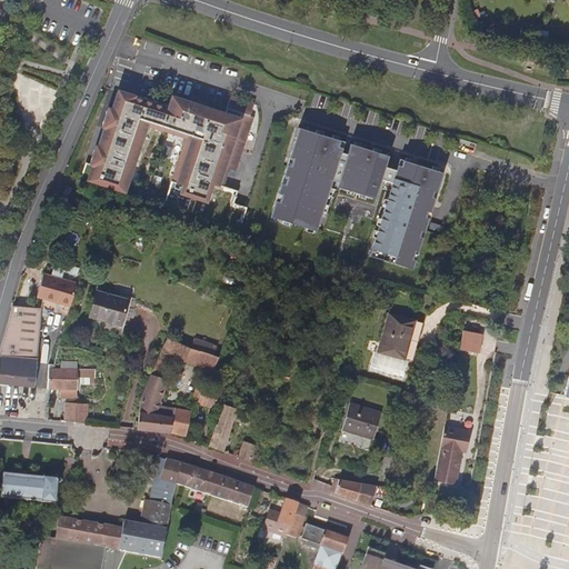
[(86,163),(82,175),(92,177),(90,183),(125,195),(148,127),(186,139),(165,205),(240,229),(247,208),(233,203),(237,192),(222,187),(229,168),(236,170),(253,118),(249,117),(253,103),(230,96),(226,112),(172,95),(169,107),(118,90),(112,109),(109,108),(101,128),(103,129),(98,146),(96,146),(89,165),(86,163)]
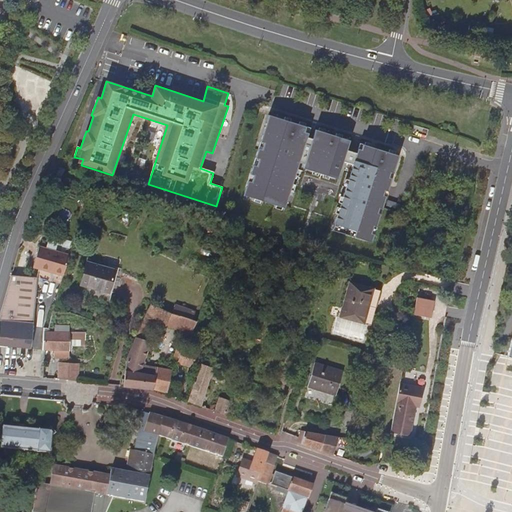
[(374,240),(400,153),(360,141),(357,151),(348,149),(351,138),(316,128),(313,138),(308,136),(311,126),(269,114),(246,195),(287,207),(299,165),(349,180),(335,228),(374,240)]
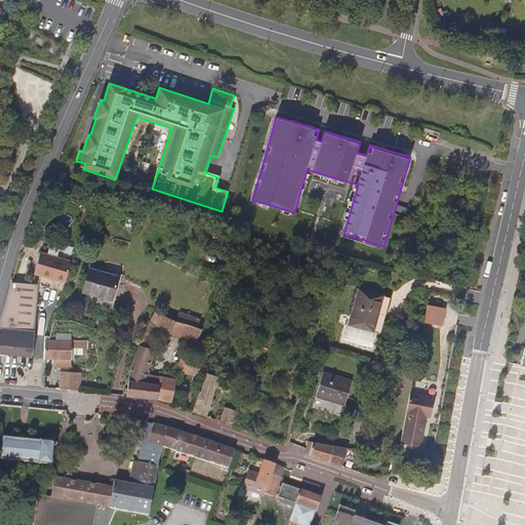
[(33,273),(66,282),(72,260),(40,251),(33,273)]
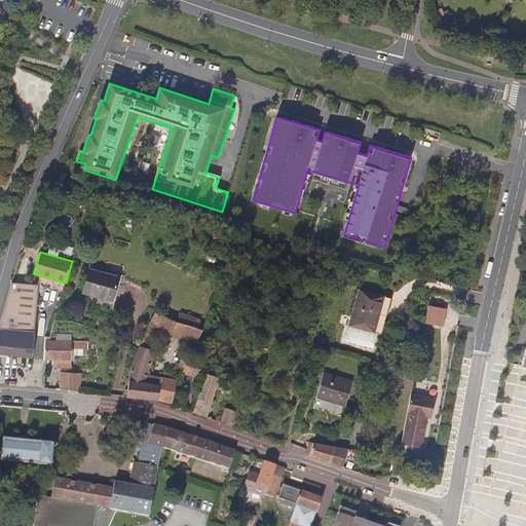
[(90,270),(84,293),(112,300),(118,277),(90,270)]
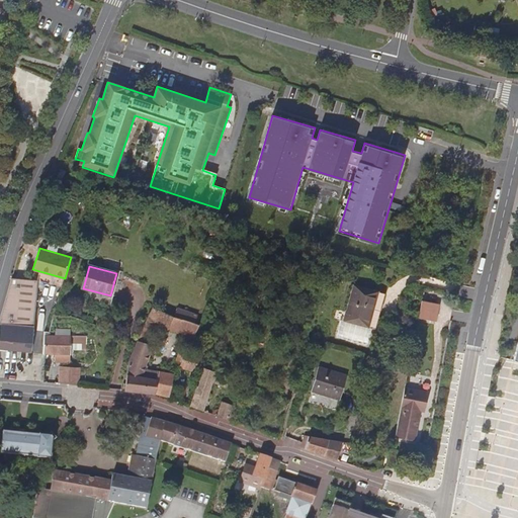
[(38,280),(11,278),(0,317),(0,349),(32,351),(38,280)]
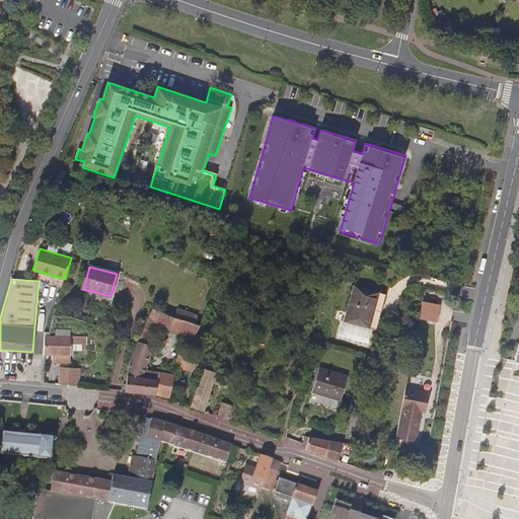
[(379,292),(355,286),(345,321),(369,327),(372,317),(379,292)]
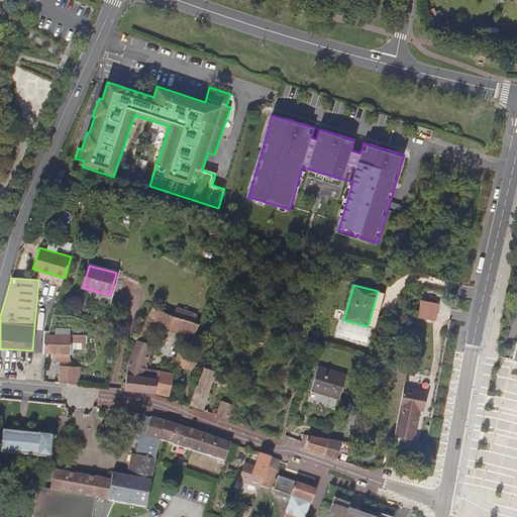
[(436,303),(421,301),(418,316),(433,318),(436,303)]
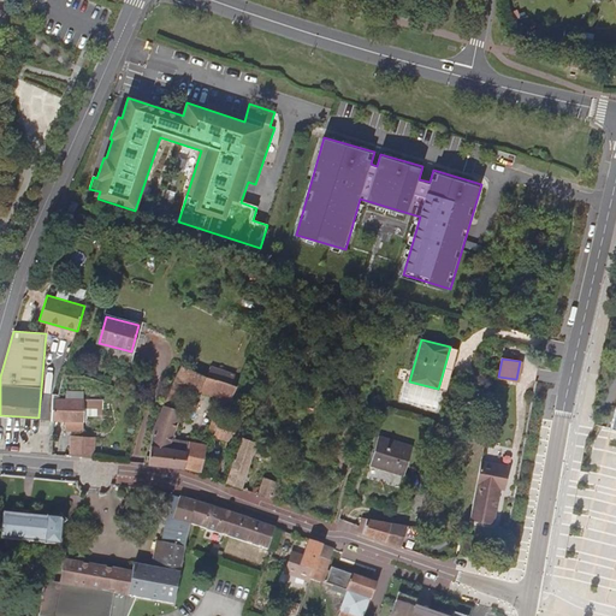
[(193,389),(214,396),(219,380),(203,375),(182,366),(175,381),(193,389)]
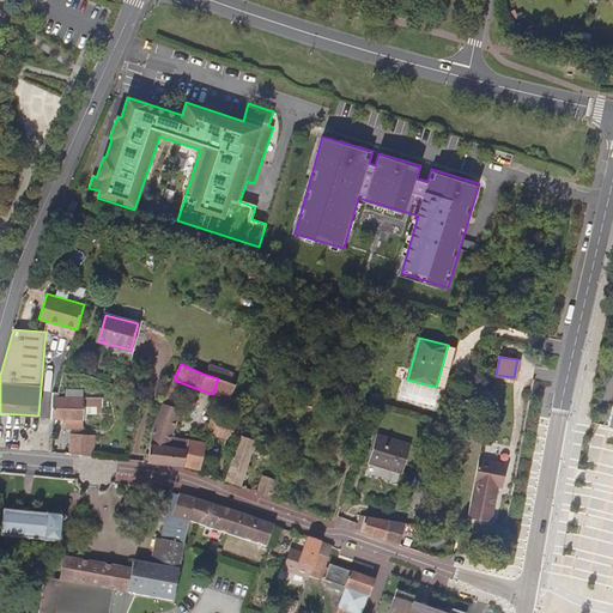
[(279,377),(262,402),(269,407),(286,383),(279,377)]
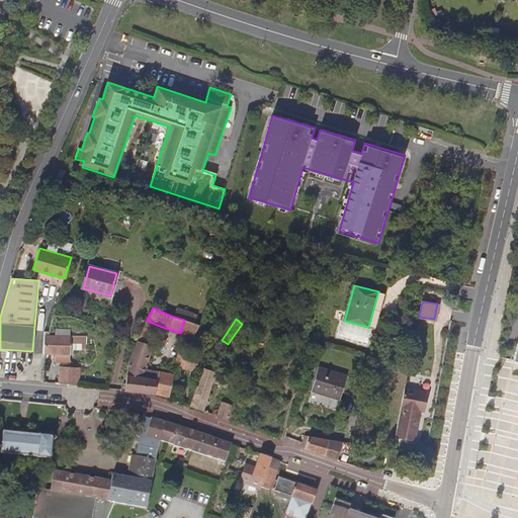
[(184,320),(180,333),(193,337),(199,324),(184,320)]
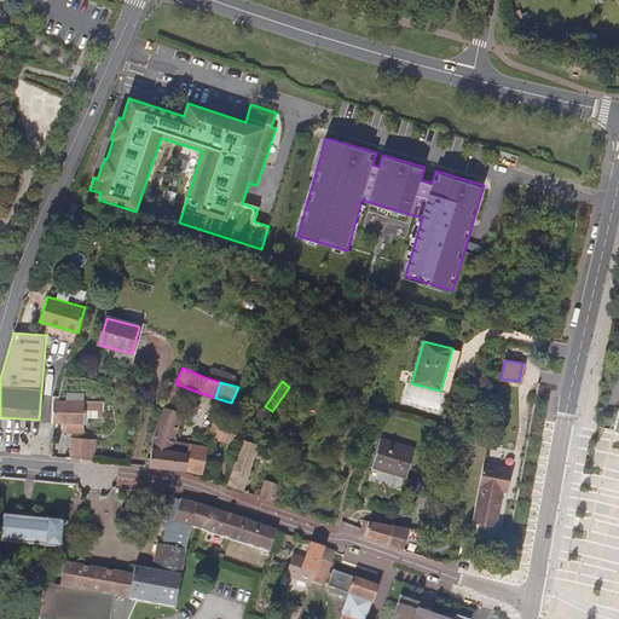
[(194,393),(194,391),(175,383),(154,433),(150,466),(185,469),(207,476),(214,480),(217,473),(204,468),(208,447),(178,441),(178,437),(175,435),(179,421),(185,422),(187,415),(175,410),(183,389),(194,393)]
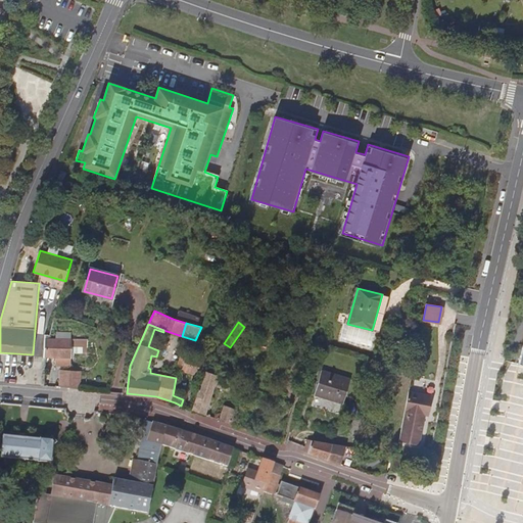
[(58,338),(46,337),(46,358),(60,358),(75,359),(76,344),(87,345),(87,339),(70,338),(70,332),(59,332),(58,338)]
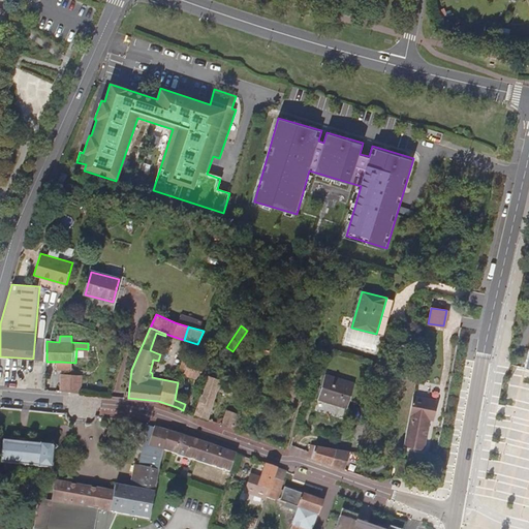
[(60,370),(75,371),(75,363),(61,362),(60,370)]
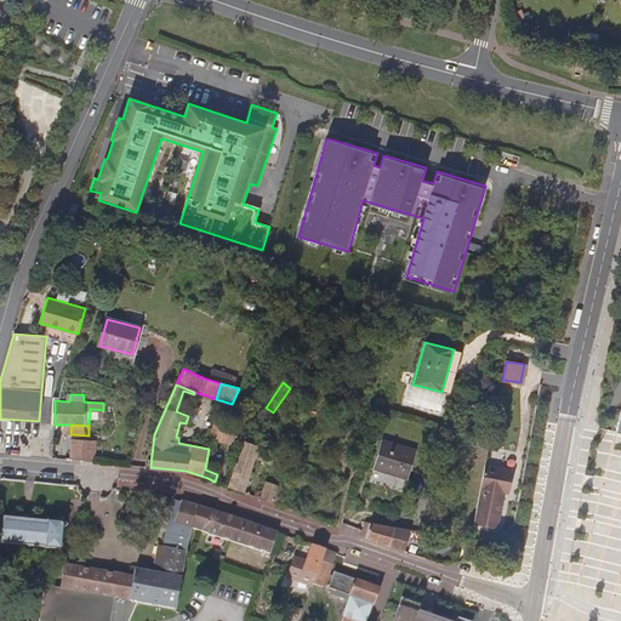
[(74,439),(72,460),(96,463),(97,440),(74,439)]
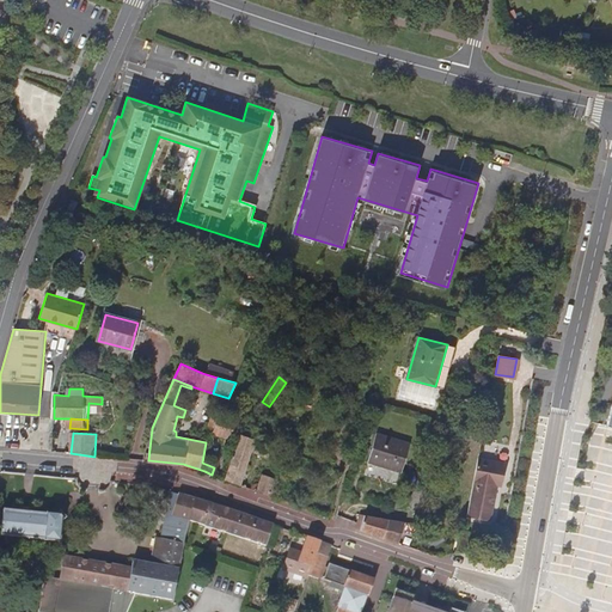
[(377,433),(368,461),(401,472),(410,444),(377,433)]
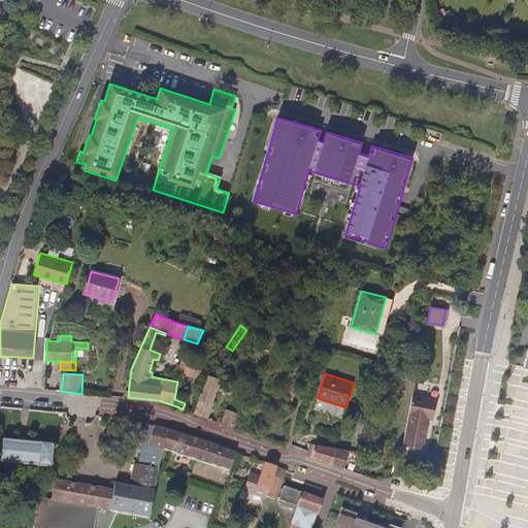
[(206,374),(194,415),(207,419),(217,389),(226,392),(229,383),(206,374)]
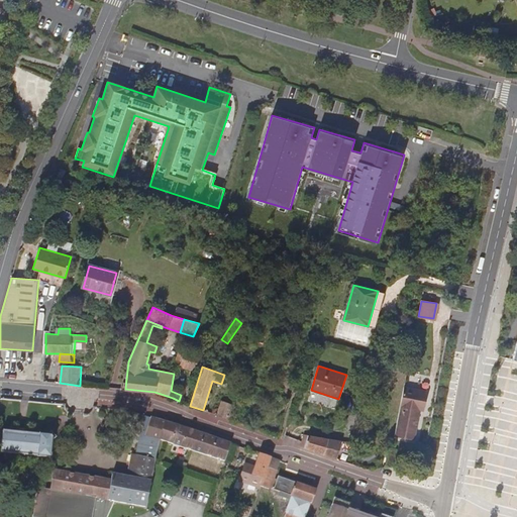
[(187,379),(195,381),(198,373),(190,370),(187,379)]
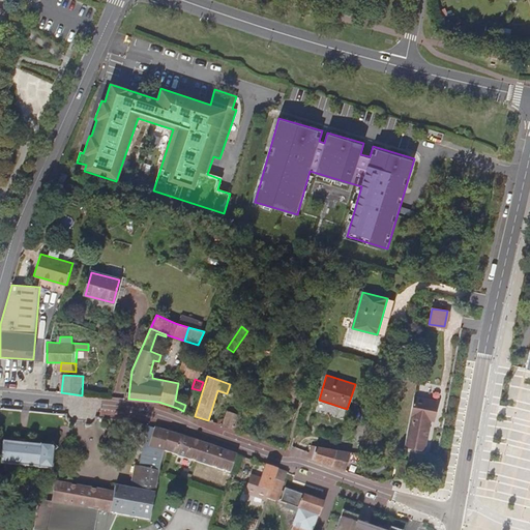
[(233,396),(236,386),(230,384),(227,393),(233,396)]
